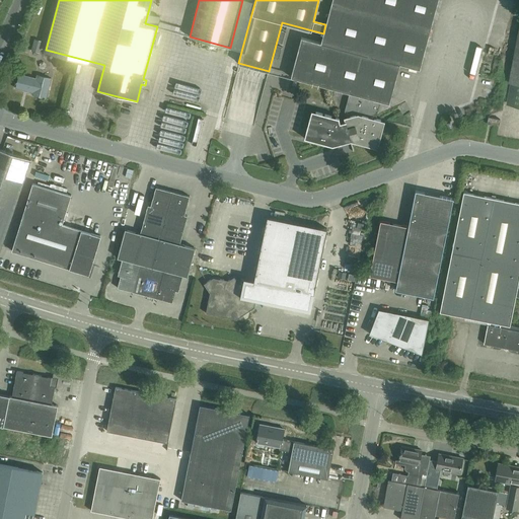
[(331,0),(325,24),(323,33),(320,43),(301,38),(290,77),(349,93),(344,110),(346,117),(339,119),(312,112),(304,140),(330,147),(345,143),(345,142),(350,141),(377,148),(384,121),(376,119),(380,101),(389,103),(399,64),(420,69),(437,0),(331,0)]
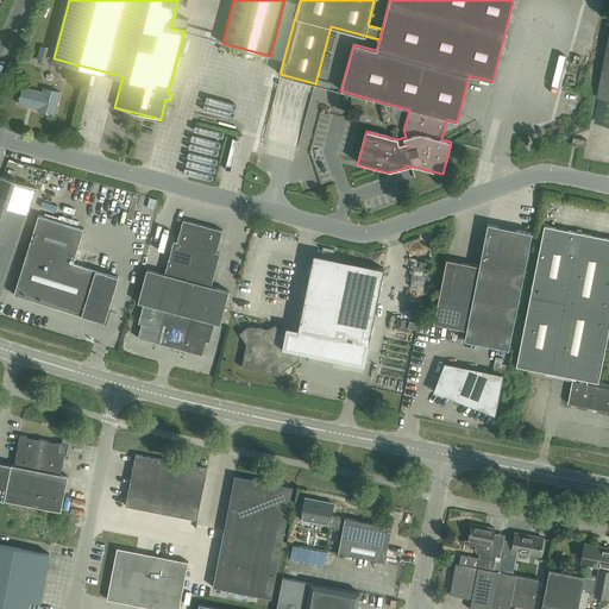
[(559,46),(564,14),(557,13),(552,45),(559,46)]
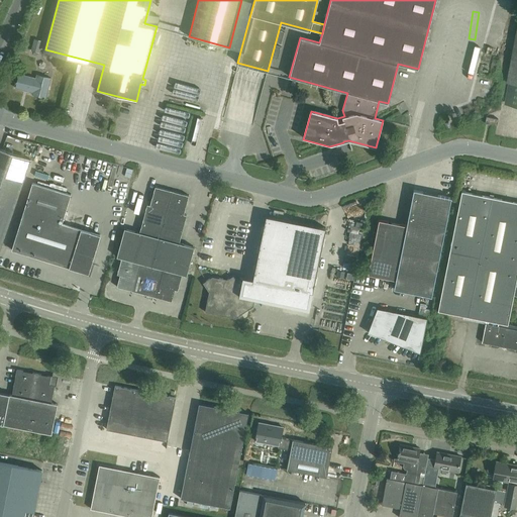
[(516,26),(506,82),(510,82),(506,103),(509,104),(509,105),(516,106),(516,26)]
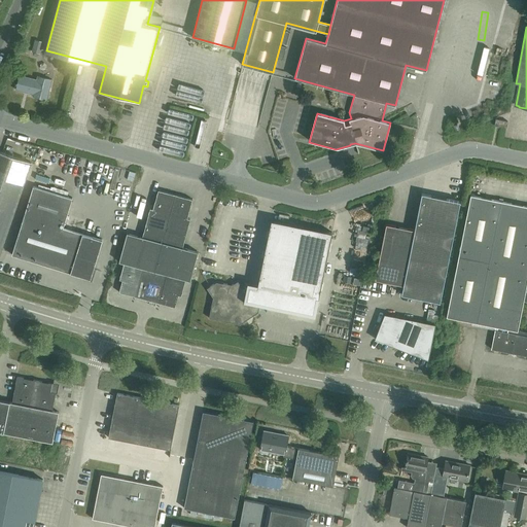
[(30,57),(38,59),(43,42),(35,39),(30,57)]
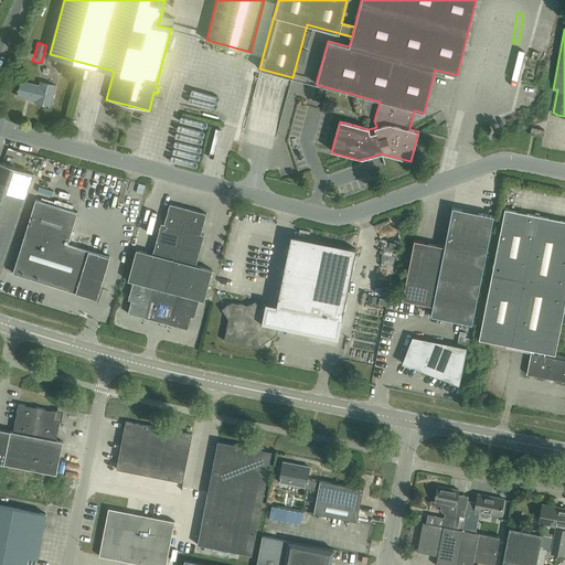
[(208,59),(238,63),(238,56),(209,52),(208,59)]
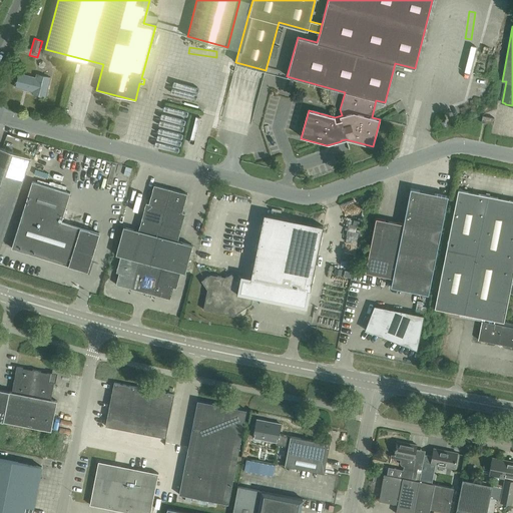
[(182,77),(210,82),(211,76),(183,72),(182,77)]
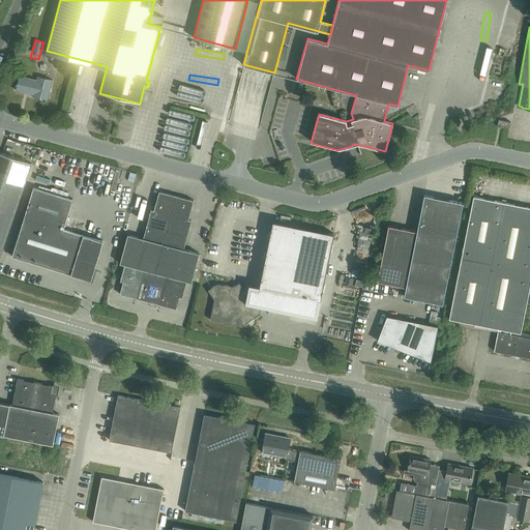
[(16,90),(29,93),(33,94),(32,97),(47,100),(52,80),(37,77),(36,80),(20,76),(16,90)]
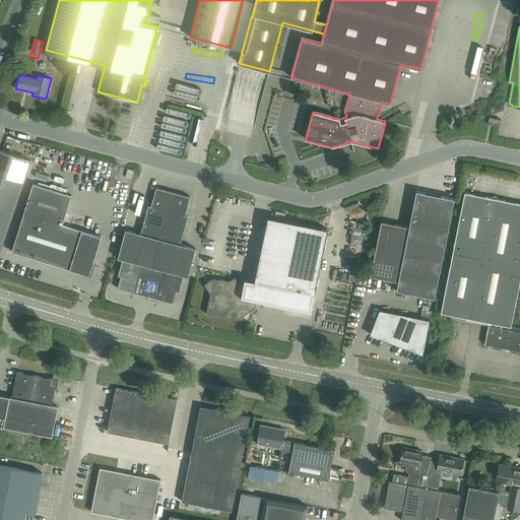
[(501,120),(489,117),(488,124),(500,126),(501,120)]
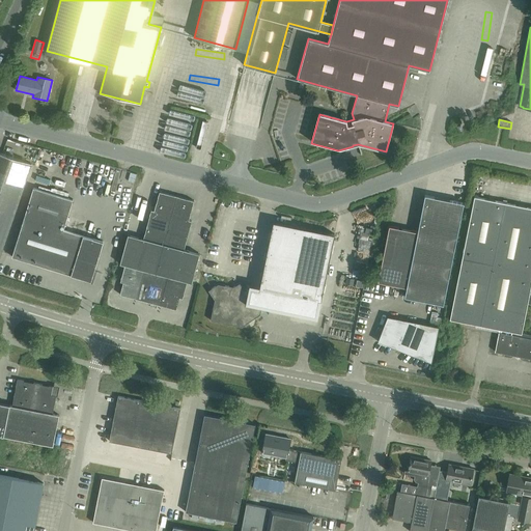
[(0,255),(31,164),(0,152),(0,255)]
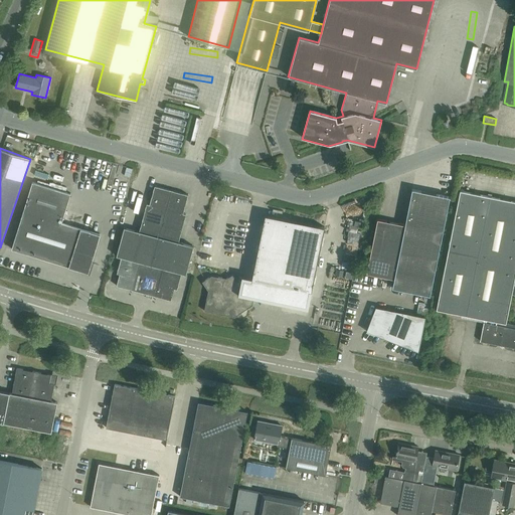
[(72,161),(74,156),(50,150),(49,155),(72,161)]
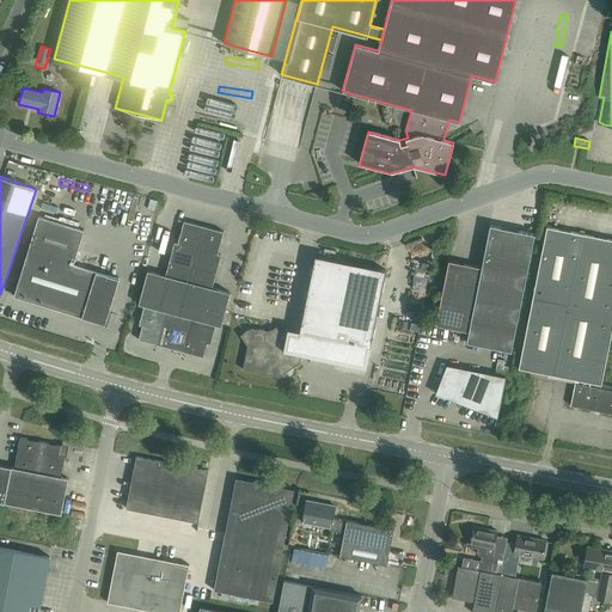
[(13,295),(105,324),(118,279),(73,264),(84,230),(38,216),(13,295)]
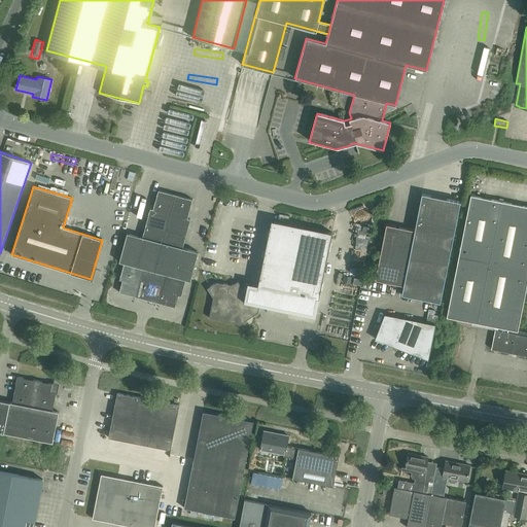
[(187,218),(192,199),(157,189),(152,209),(149,208),(142,237),(127,233),(118,261),(124,262),(119,280),(121,280),(118,292),(175,308),(178,295),(181,296),(185,280),(190,281),(198,252),(182,248),(190,219),(187,218)]
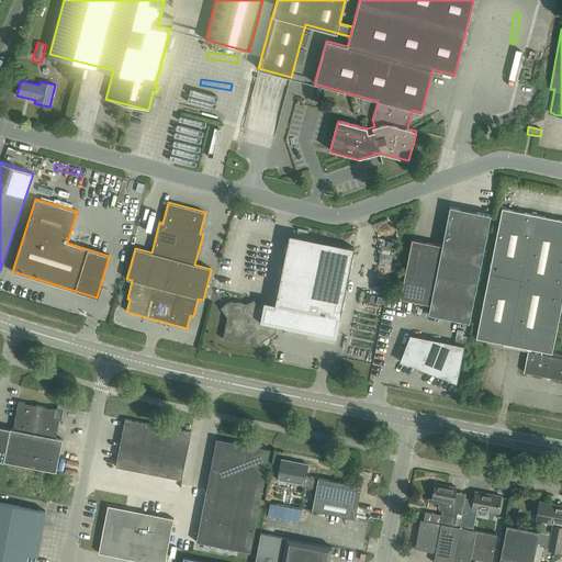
[(449,206),(441,245),(430,304),(428,314),(469,323),(491,215),(449,206)]
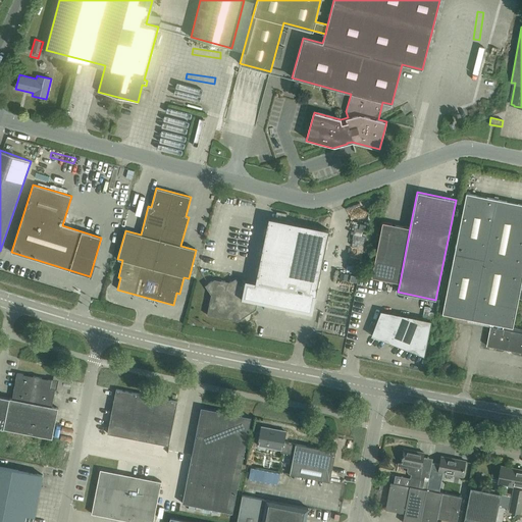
[(521,288),(520,288),(521,279),(521,204),(466,194),(441,314),(492,324),(491,327),(489,326),(486,346),(521,353),(521,288)]
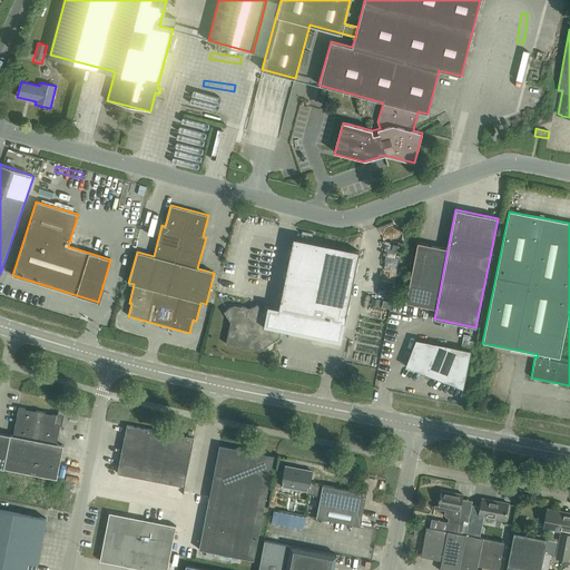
[(293,238),(278,308),(345,322),(359,252),(293,238)]
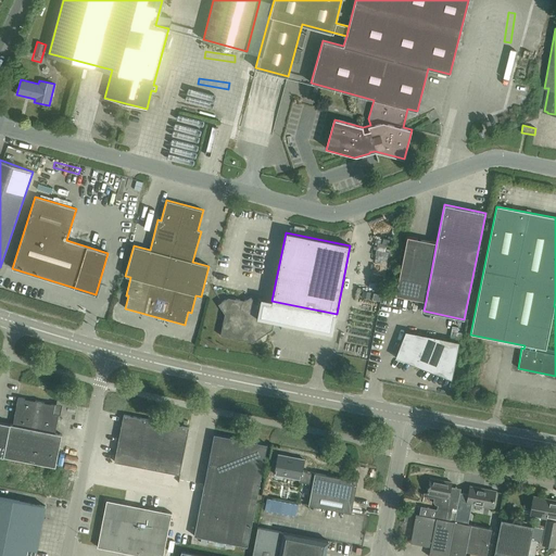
[(426,301),(437,242),(407,237),(395,295),(426,301)]
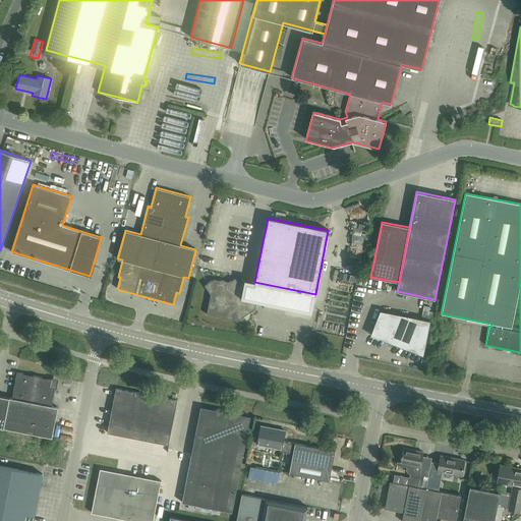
[(214,279),(205,285),(211,294),(207,314),(237,321),(255,308),(256,301),(262,302),(262,300),(311,310),(315,294),(254,282),(244,280),(243,285),(239,284),(235,278),(229,282),(214,279)]
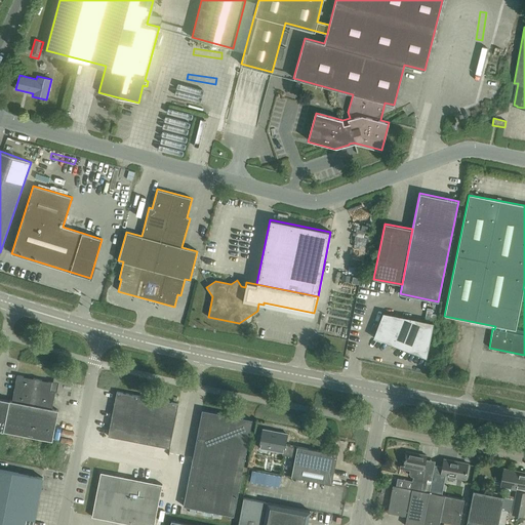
[(373,337),(427,359),(434,323),(382,313),(373,337)]
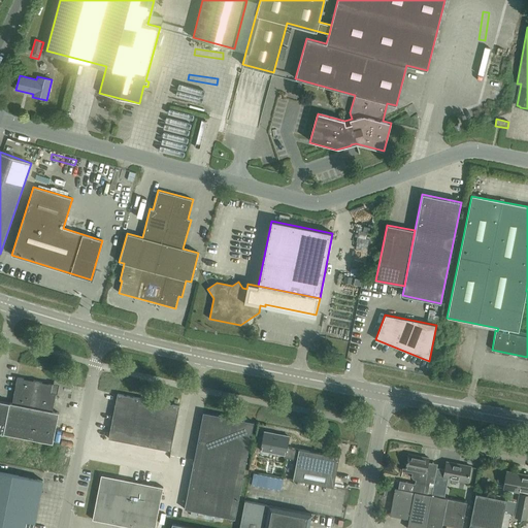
[(17,377),(11,403),(0,400),(0,461),(47,470),(59,413),(53,411),(56,393),(51,392),(53,384),(17,377)]
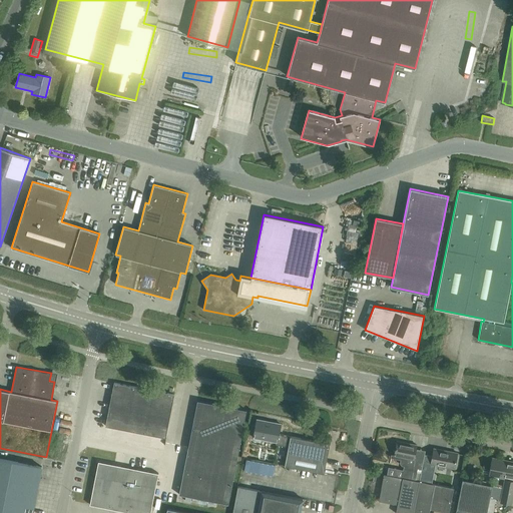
[(174,395),(114,383),(105,426),(165,438),(174,395)]
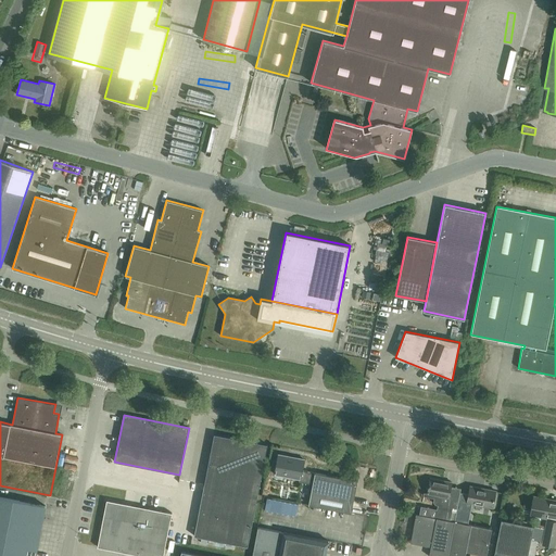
[(248,546),(257,496),(267,444),(214,434),(193,536),(248,546)]
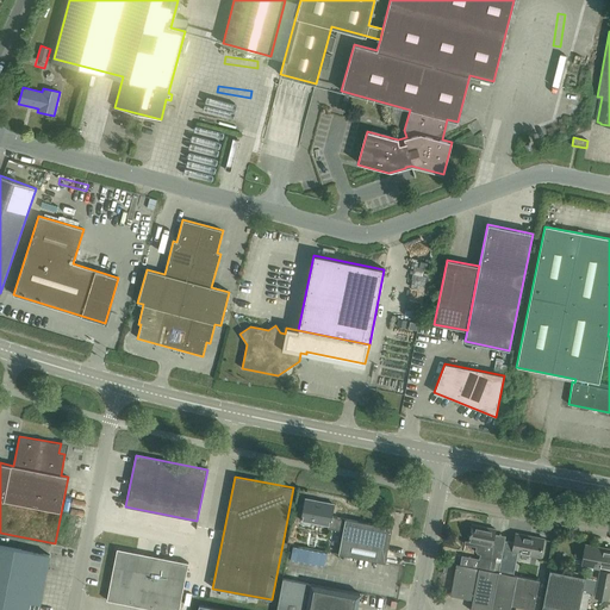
[(385,562),(387,552),(392,528),(346,518),(344,520),(331,516),(334,504),(305,499),(300,520),(329,526),(328,528),(343,531),(338,554),(385,562)]
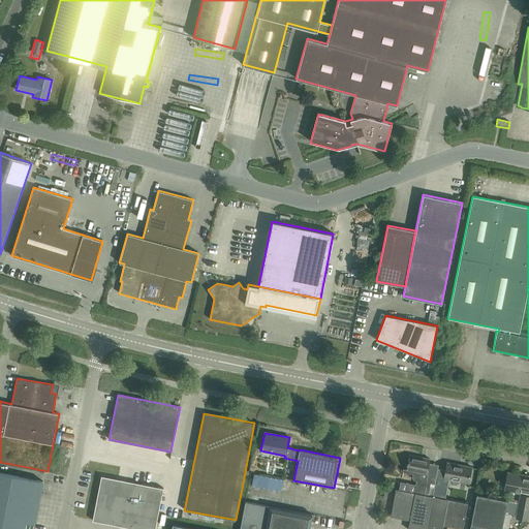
[(428,495),(430,483),(435,484),(437,469),(428,467),(429,459),(409,455),(406,470),(404,469),(402,477),(404,470),(413,471),(412,476),(414,479),(415,480),(413,493),(428,495)]
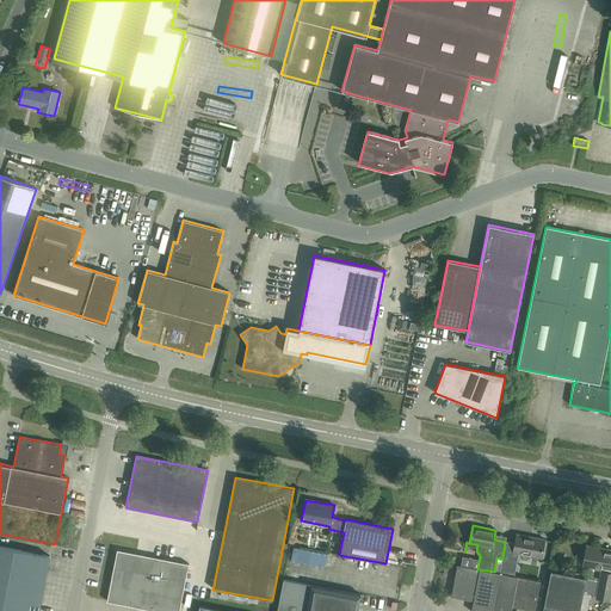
[(514,543),(505,542),(503,559),(512,561),(513,553),(541,559),(544,539),(517,534),(514,543)]
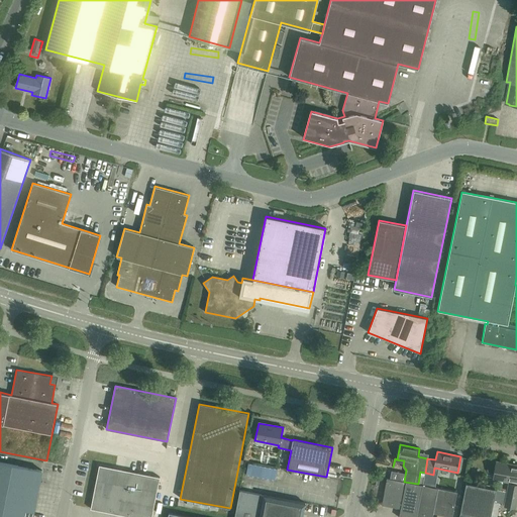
[(0,516),(32,516),(41,471),(0,461),(0,516)]
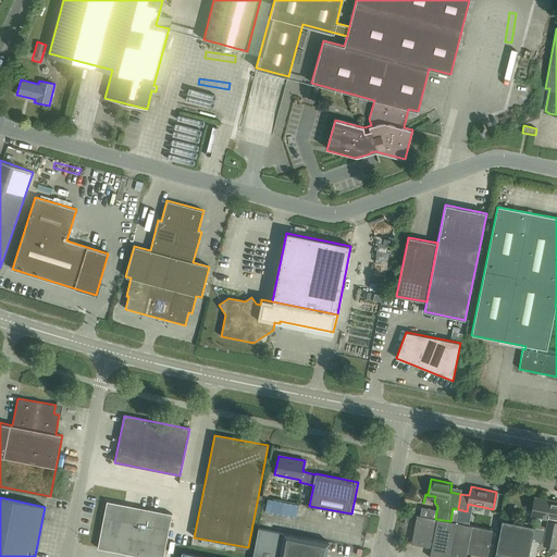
[(532,515),(553,519),(556,519),(556,503),(535,498),(532,515)]
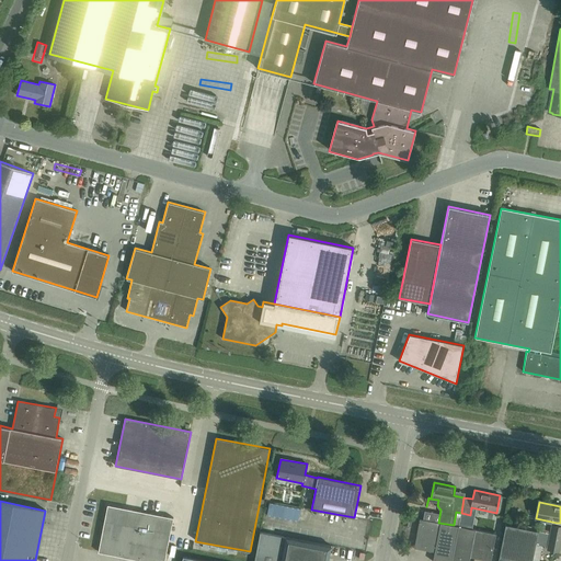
[(107,505),(98,552),(144,560),(164,560),(173,517),(107,505)]
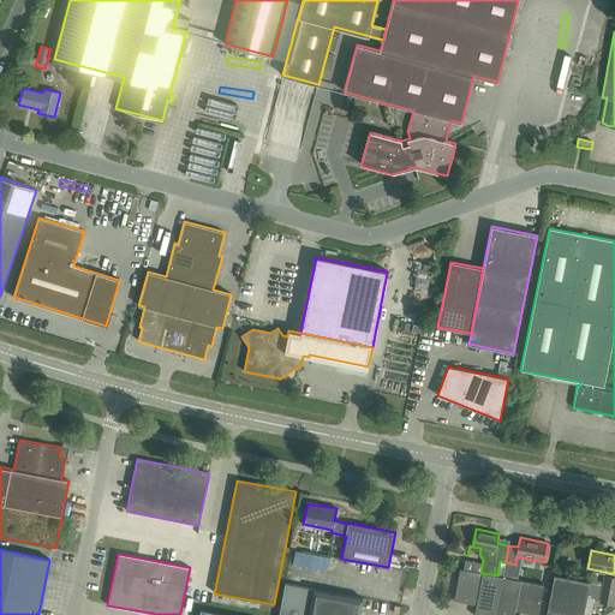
[(497,575),(481,573),(460,568),(453,601),(476,605),(473,614),(495,614),(502,577),(497,575)]
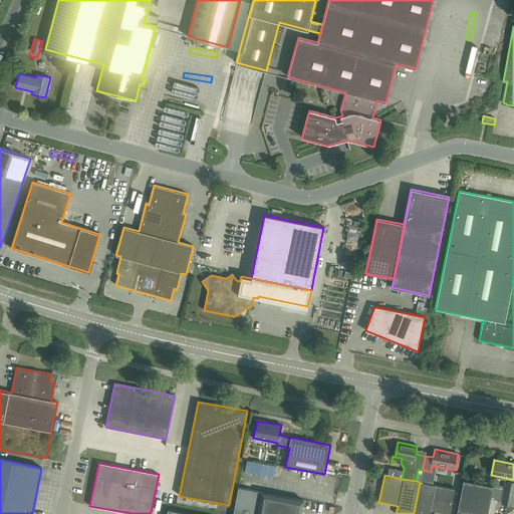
[(487,513),(493,487),(463,481),(456,513),(487,513)]
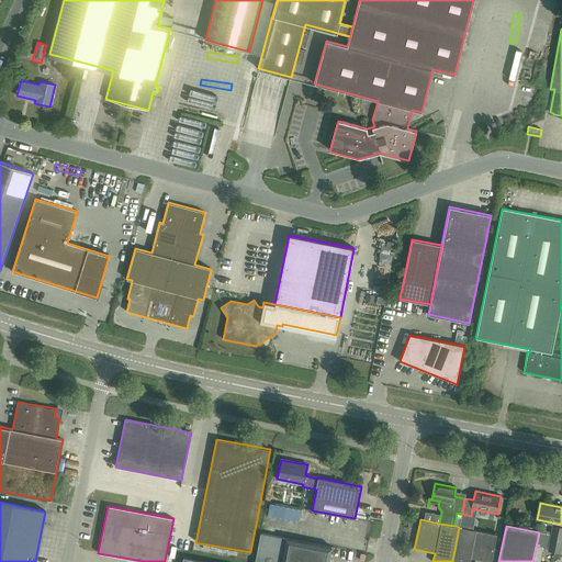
[(549,550),(559,552),(561,538),(561,527),(553,526),(549,550)]
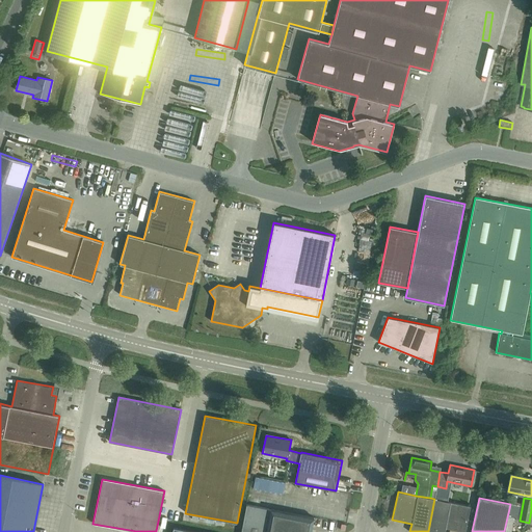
[(434,499),(428,531),(445,531),(446,528),(451,502),(434,499)]
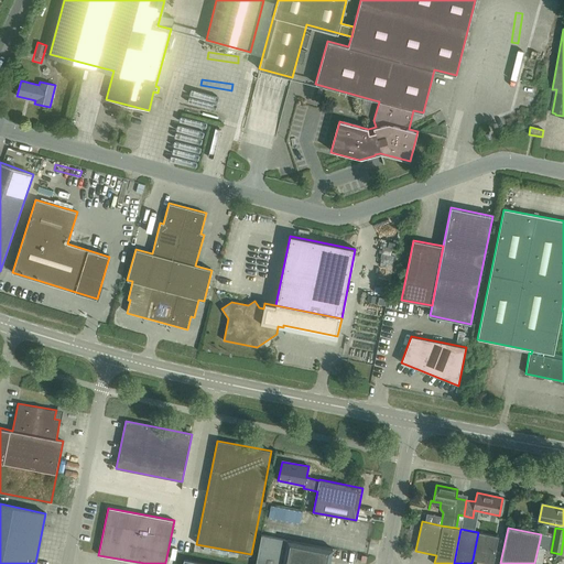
[(478,532),(473,560),(494,563),(499,537),(478,532)]
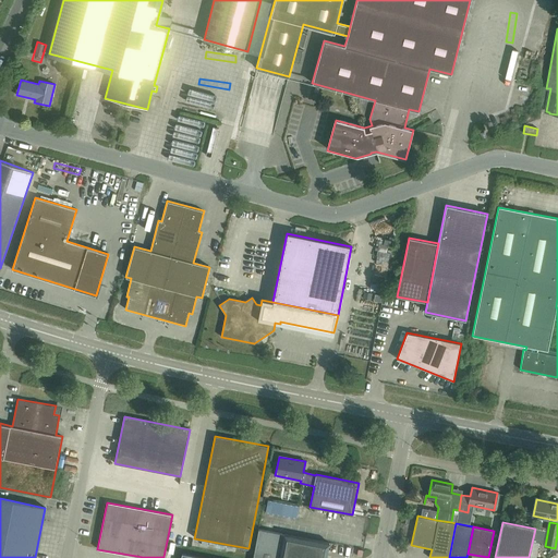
[(252,557),(326,557),(329,543),(258,529),(252,557)]
